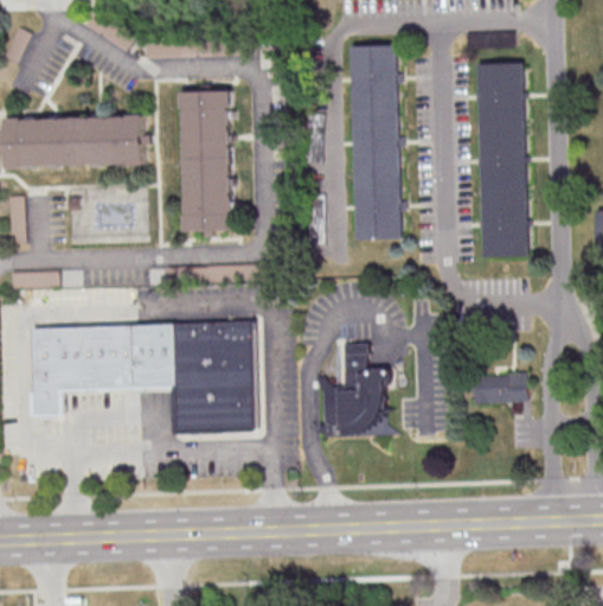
[(32,33),(19,64),(6,58),(19,27),(32,33)]
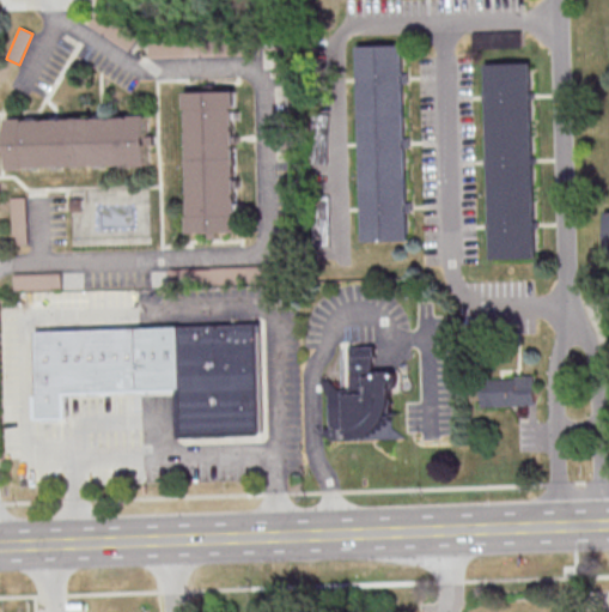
[(361,241),(355,47),(400,46),(406,240),(361,241)]
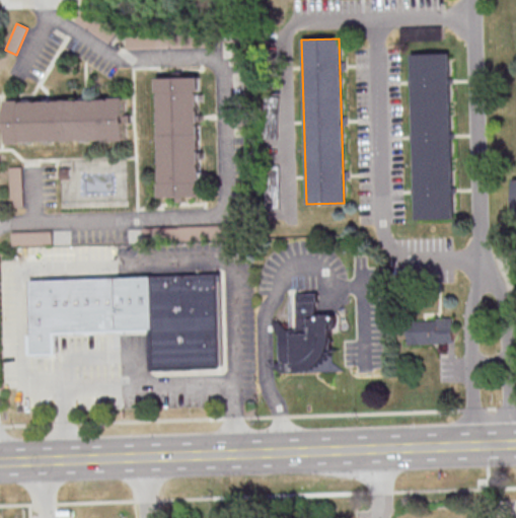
[(410,54),(447,53),(453,219),(415,220),(410,54)]
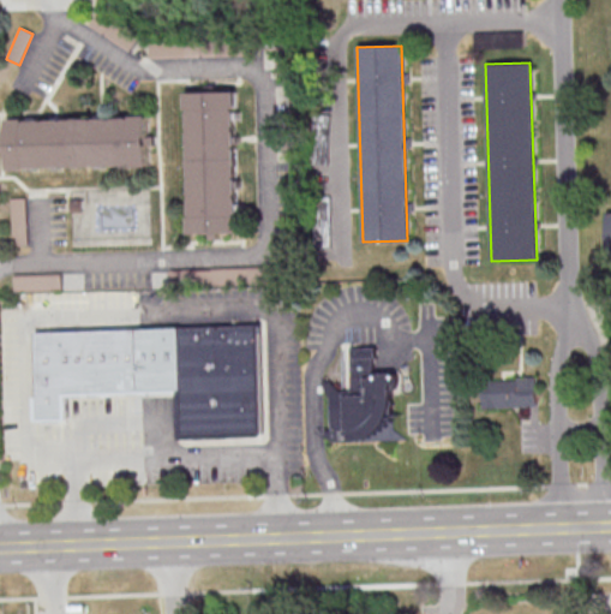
[(233,91),(237,233),(189,234),(184,93),(233,91)]
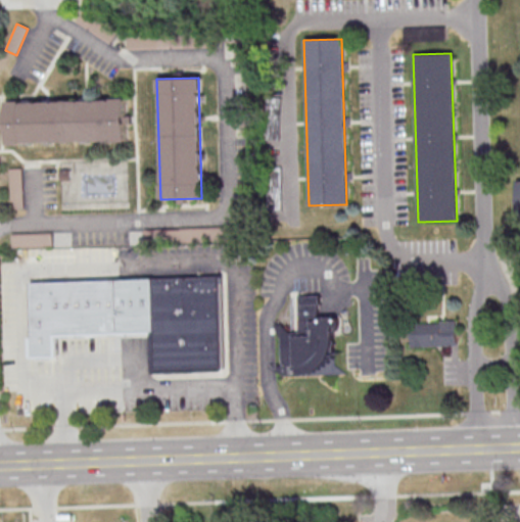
[(124,99),(126,142),(7,145),(6,102),(124,99)]
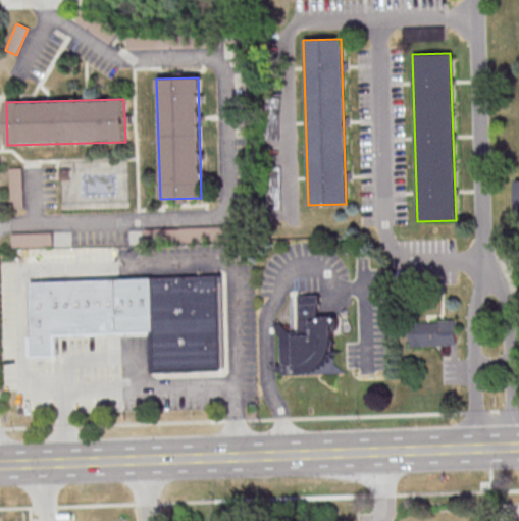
[(6,168),(20,168),(21,209),(7,209),(6,168)]
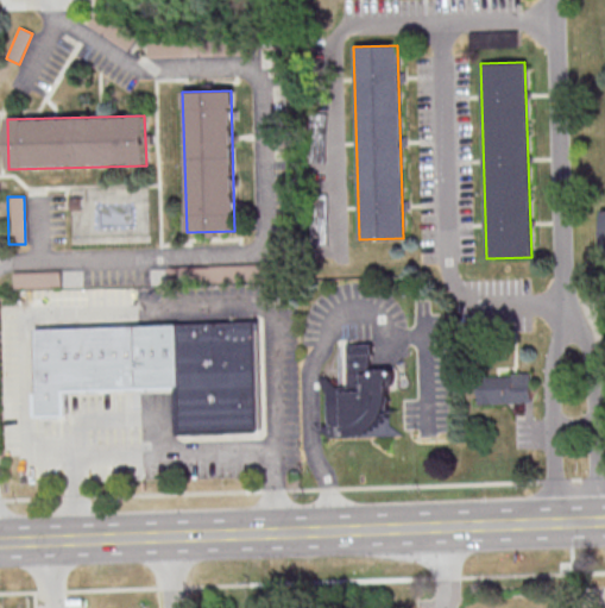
[(309,196),(323,196),(325,245),(310,245),(309,196)]
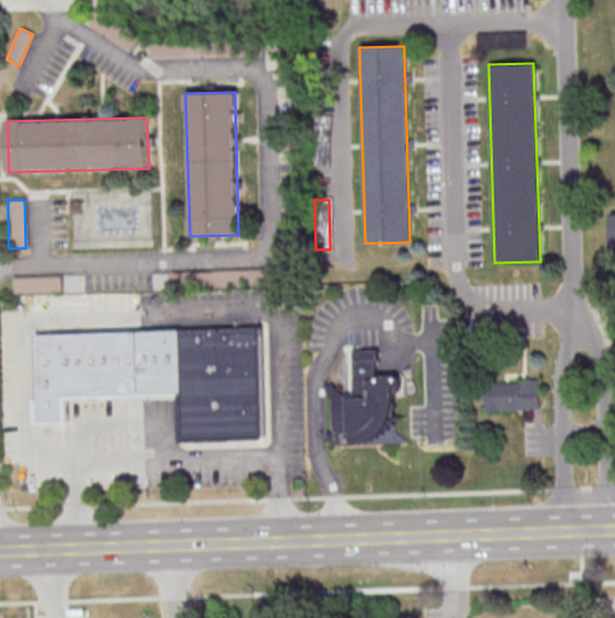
[(11,277),(59,276),(59,293),(11,294),(11,277)]
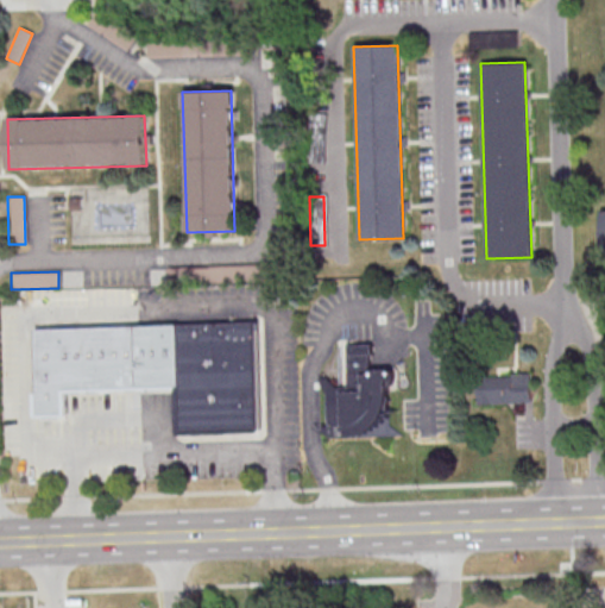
[(33,331),(259,323),(259,436),(177,438),(175,392),(64,394),(63,419),(35,421),(33,331)]
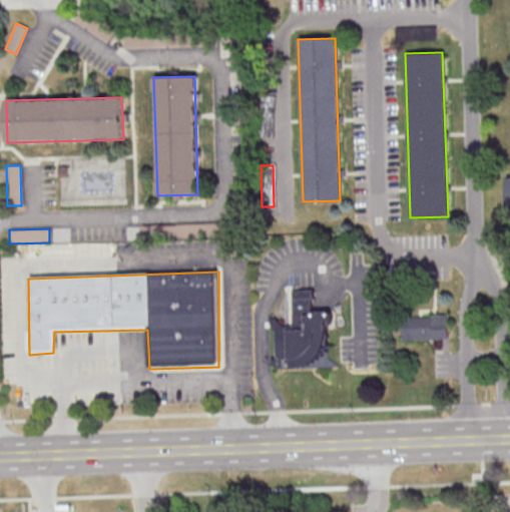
[(271,366),(278,368),(287,369),(296,368),(303,365),(311,361),(318,353),(323,344),(325,336),(325,331),(325,322),(326,319),(329,317),(331,316),(330,314),(328,312),(326,312),(311,312),(311,299),(313,299),(313,291),(293,292),(293,327),(285,328),(275,320),(270,320),(271,324),(272,327),(275,329),(277,331),(277,360),(271,360),(271,366)]
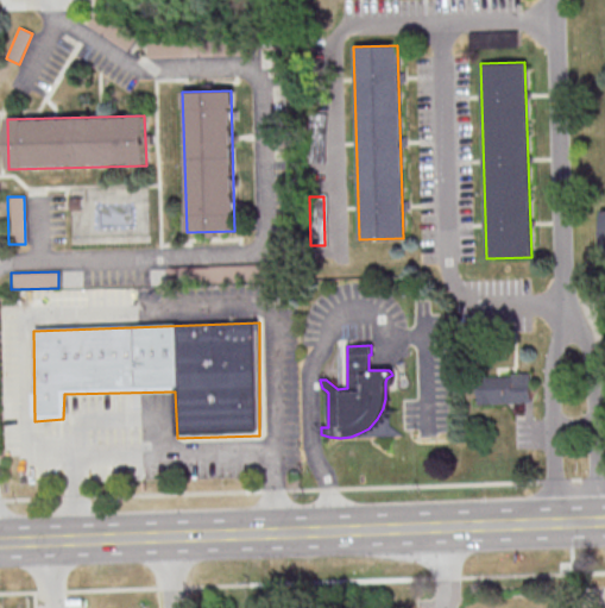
[(476,405),(474,376),(528,375),(529,403),(476,405)]
